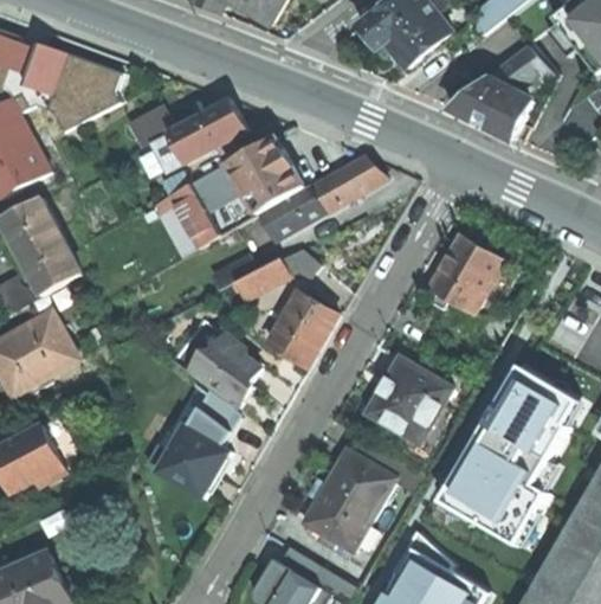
[(196,0),(195,4),(208,8),(221,14),(228,0),(196,0)]
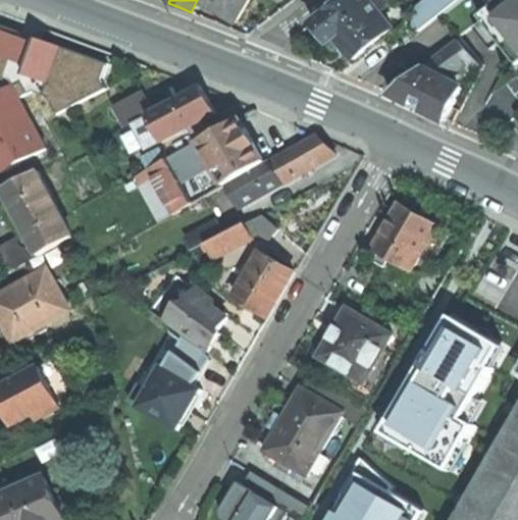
[(199,0),(236,21),(248,0),(199,0)]
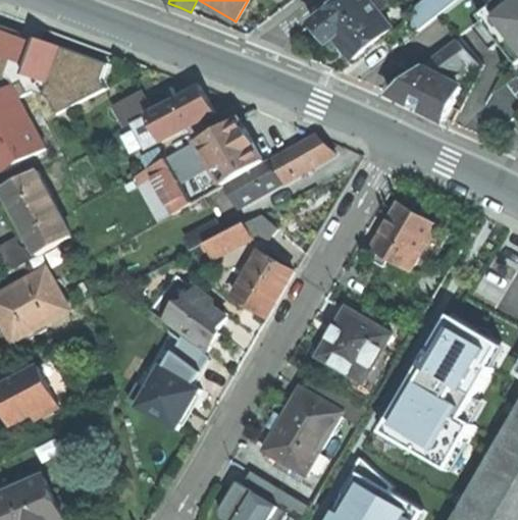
[(335,0),(310,20),(318,31),(326,41),(333,35),(340,43),(351,57),(356,53),(390,27),(376,10),(368,0),(335,0)]
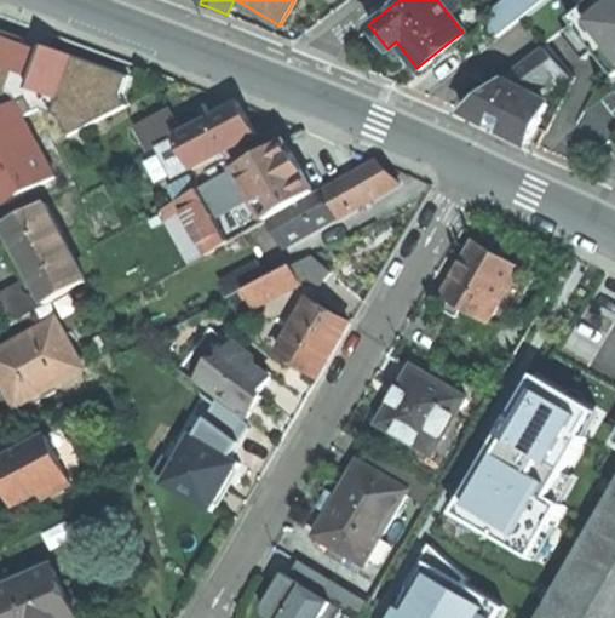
[(457,6),(452,0),(437,0),(447,12),(457,6)]
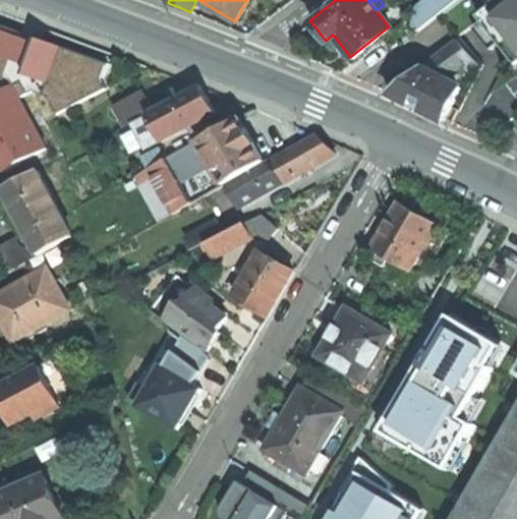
[(416,27),(451,0),(423,0),(406,14),(416,27)]
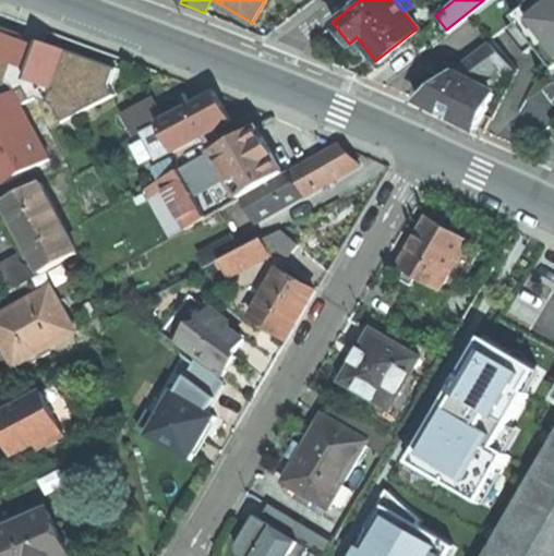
[(536,46),(553,69),(553,0),(528,0),(510,14),(536,46)]
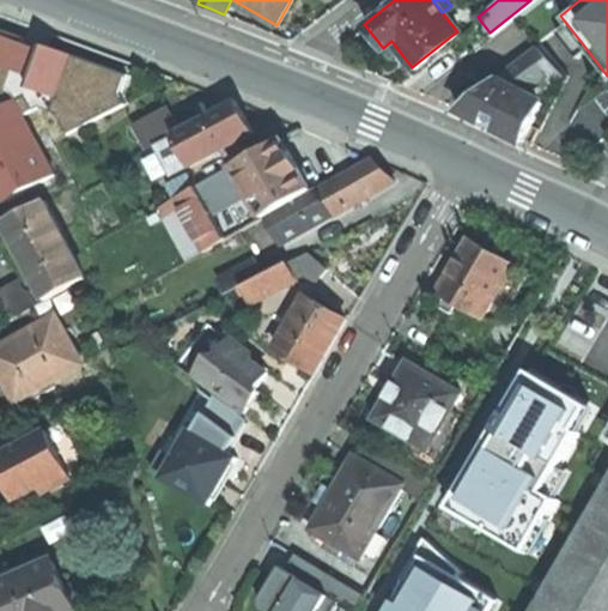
[(474,18),(457,31),(418,62),(431,80),(488,35),(474,18)]
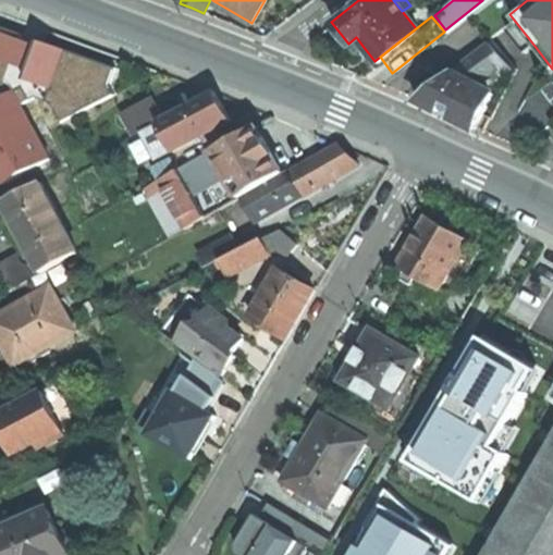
[(356,37),(348,44),(355,52),(363,46),(356,37)]
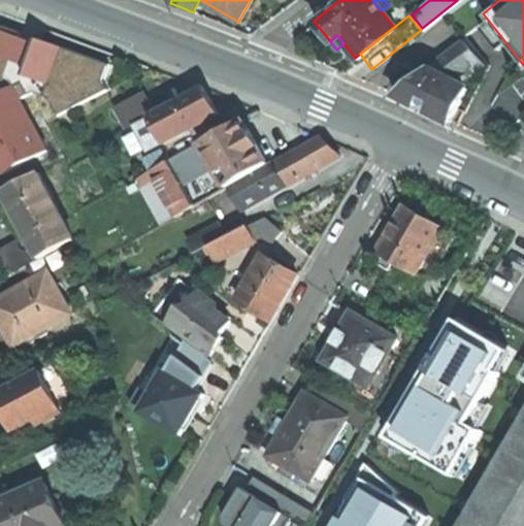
[(482,65),(460,41),(426,68),(456,84),(482,65)]
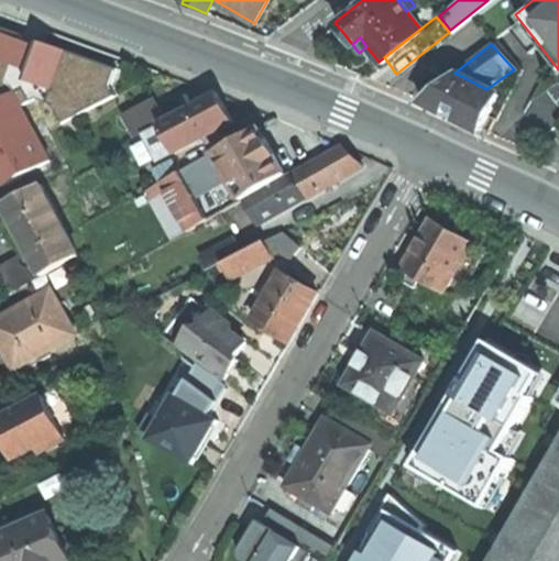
[(486,89),(455,73),(418,100),(447,116),(478,130),(494,94),(486,89)]
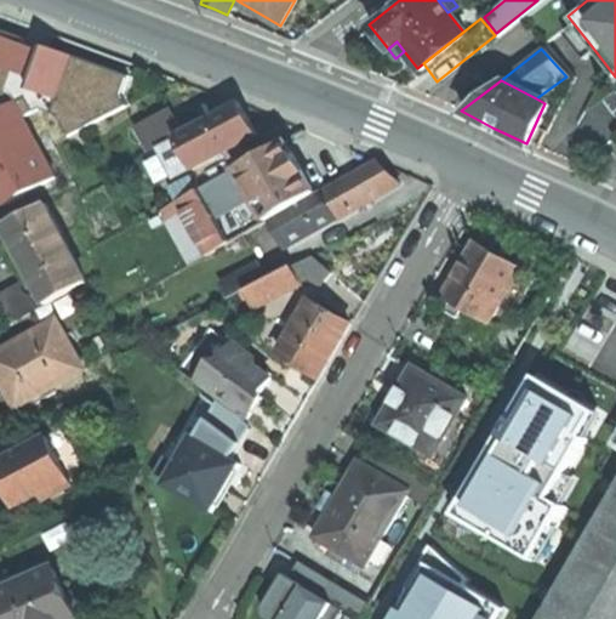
[(32,94),(13,103),(33,140),(51,130),(32,94)]
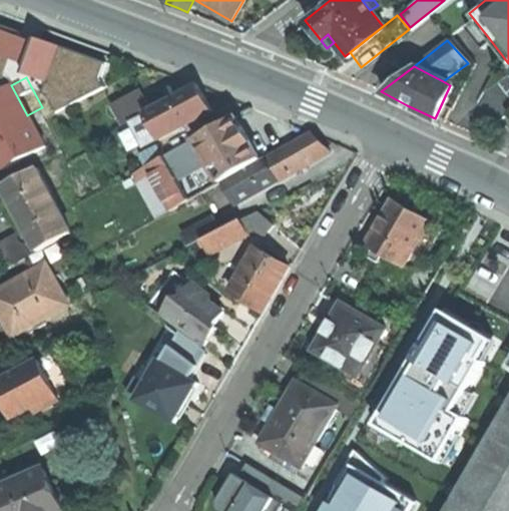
[(199,91),(194,82),(148,107),(141,111),(155,137),(208,108),(199,91)]
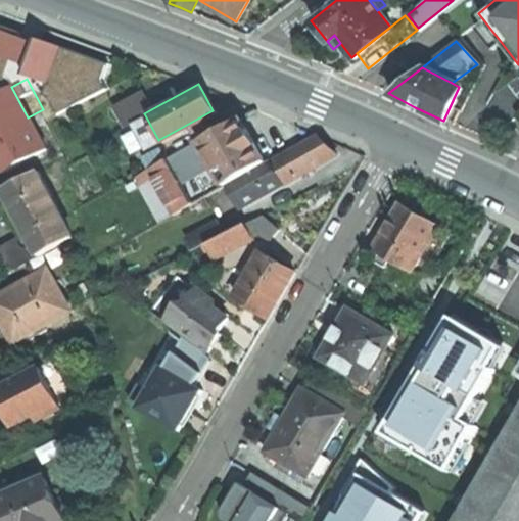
[(11,87),(10,85),(0,90),(0,171),(44,147),(28,117),(11,87)]
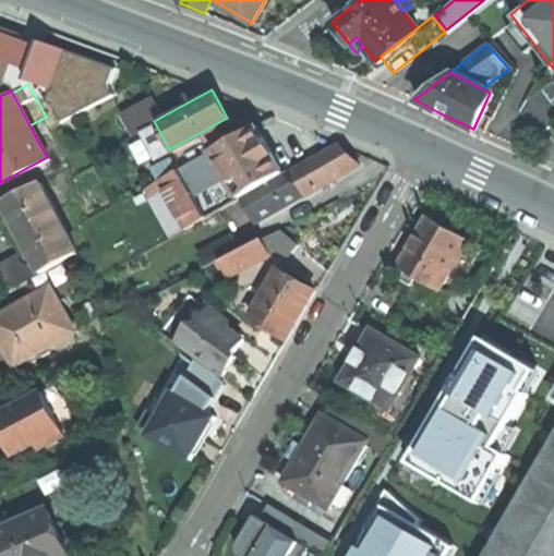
[(154,121),(161,117),(149,96),(119,112),(130,134),(140,129),(154,121)]
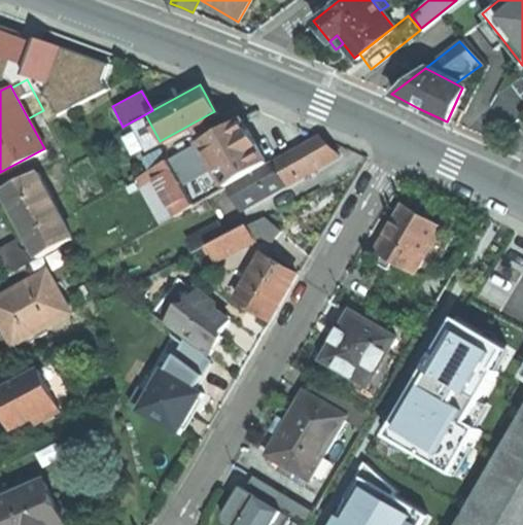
[(160,141),(145,114),(132,121),(144,147),(160,141)]
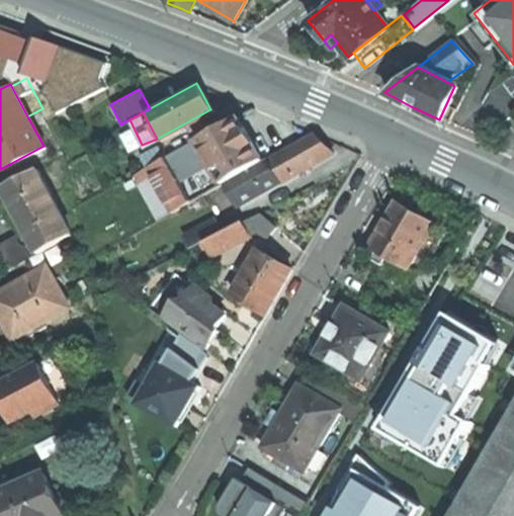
[(235,115),(193,139),(219,183),(223,181),(242,170),(251,165),(260,159),(247,135),(235,115)]
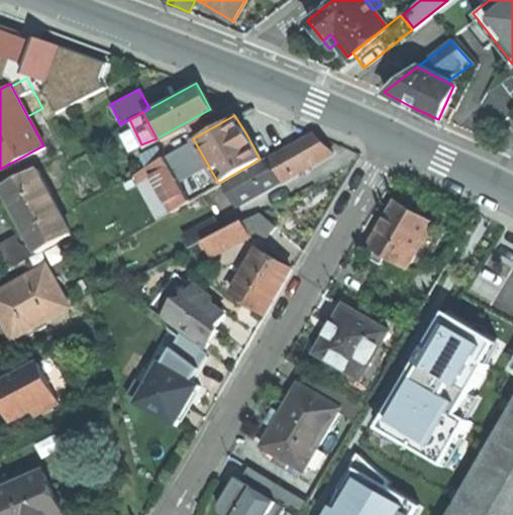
[(321,141),(311,132),(251,167),(250,165),(241,170),(254,193),(330,150),(321,141)]
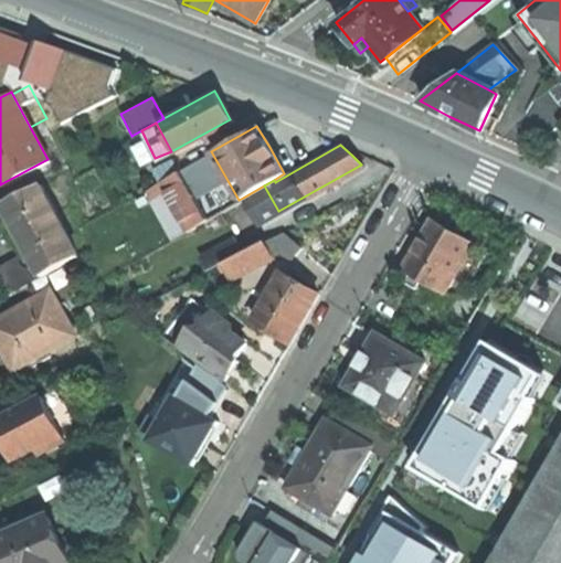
[(205,219),(239,200),(211,151),(177,171),(205,219)]
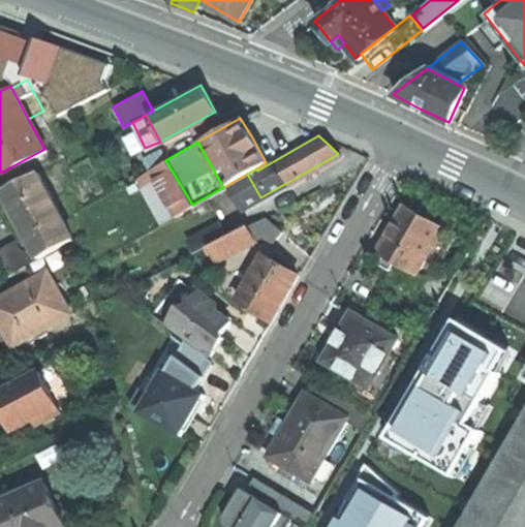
[(147,168),(166,158),(160,147),(141,157),(147,168)]
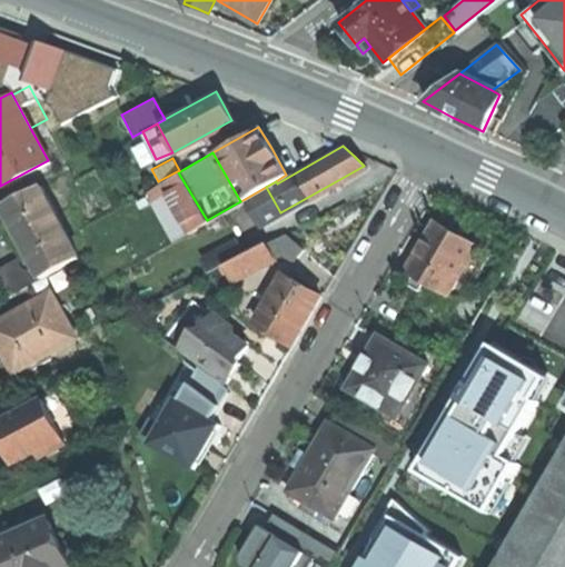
[(188,231),(207,220),(178,172),(160,182),(188,231)]
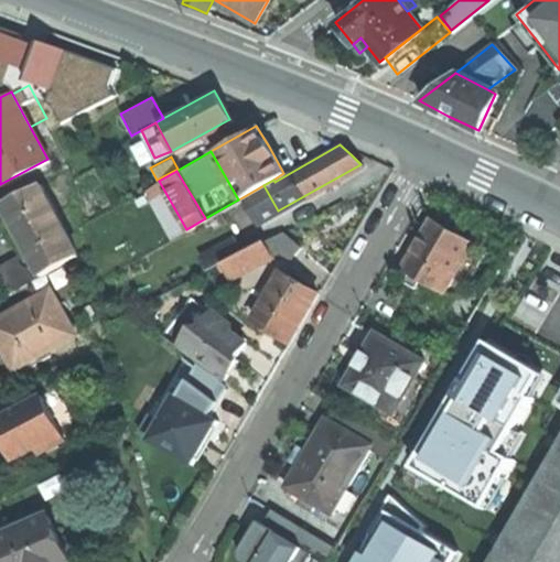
[(78,255),(38,182),(2,202),(18,230),(42,274),(78,255)]
